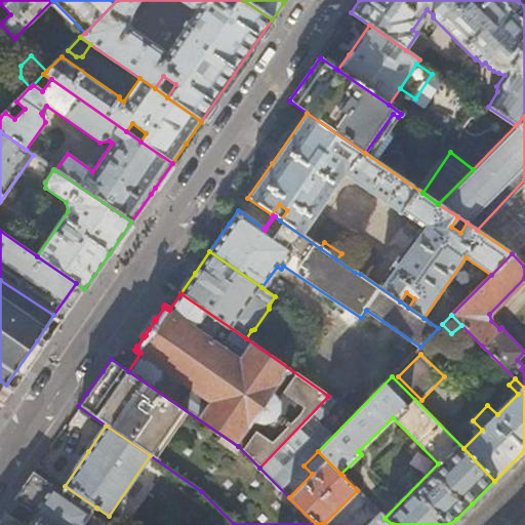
[(79,524),(91,507),(95,510),(96,508),(65,486),(59,493),(32,474),(25,483),(13,499),(51,524),(79,524)]
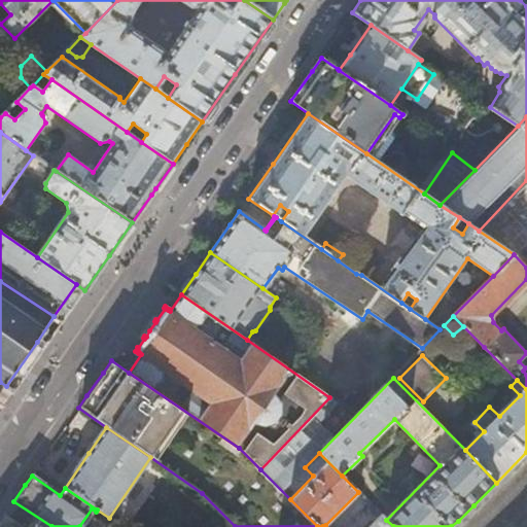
[(51,526),(13,501),(0,520),(0,526),(51,526)]
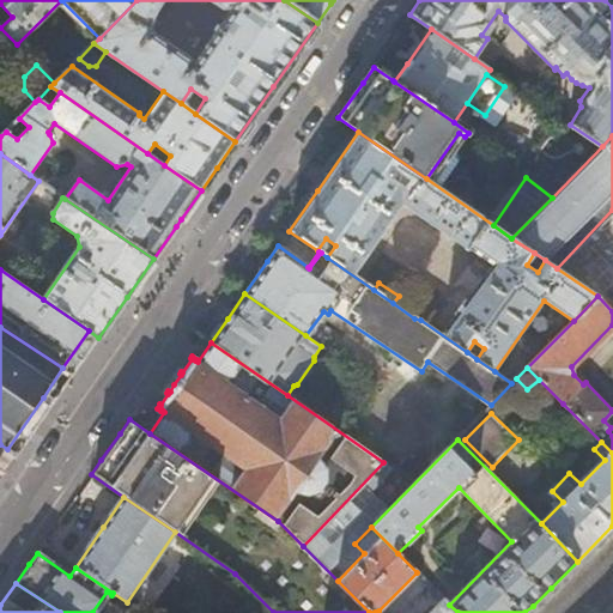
[(380,612),(378,611),(375,612),(457,612),(449,605),(444,600),(430,612),(380,612)]
